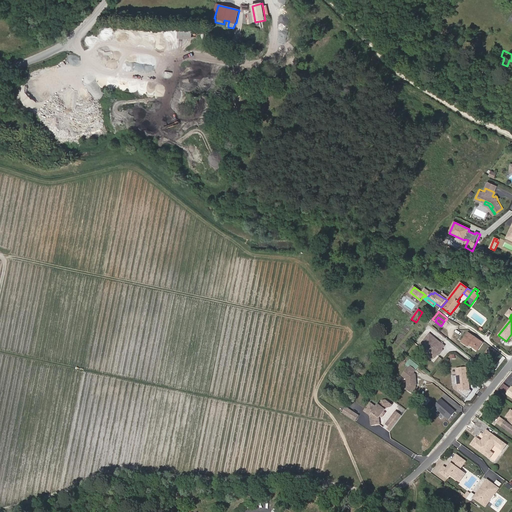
[(475,346),(479,341),(468,333),(464,339),(471,344),(475,346)]
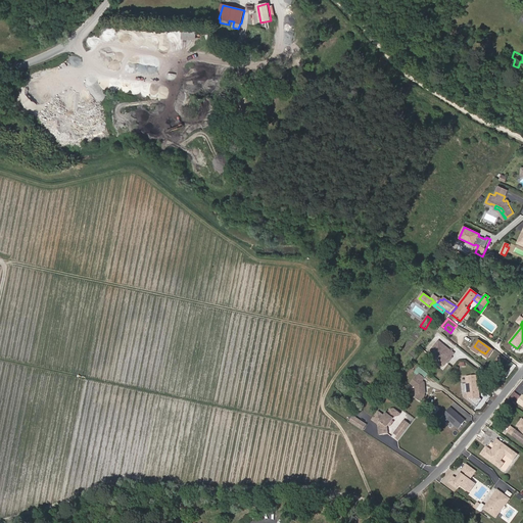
[(446,347),(440,342),(436,347),(442,351),(446,347)]
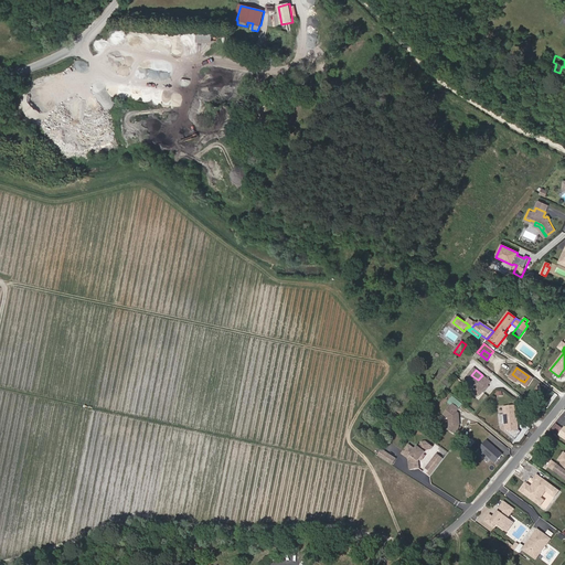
[(519,382),(520,380),(512,374),(510,377),(518,383),(519,382)]
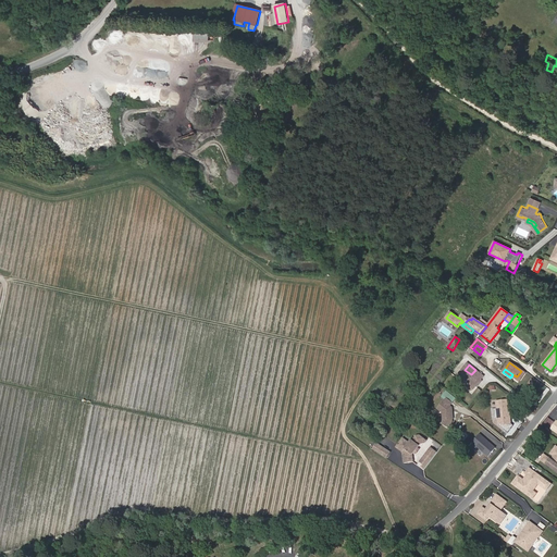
[(471,374),(465,370),(457,379),(473,392),(485,378),(475,370),(471,374)]
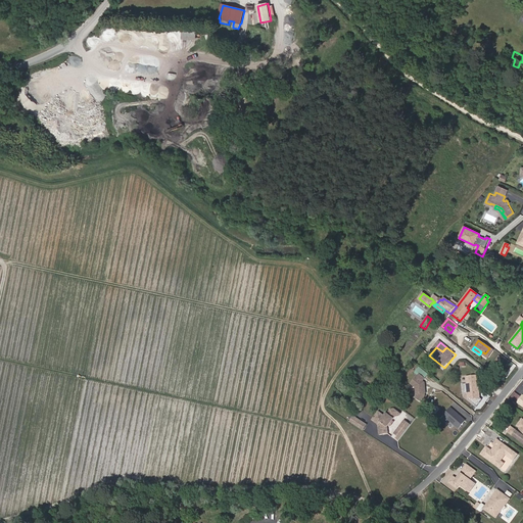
[(420,374),(425,378),(428,374),(420,367),(417,371),(420,374)]
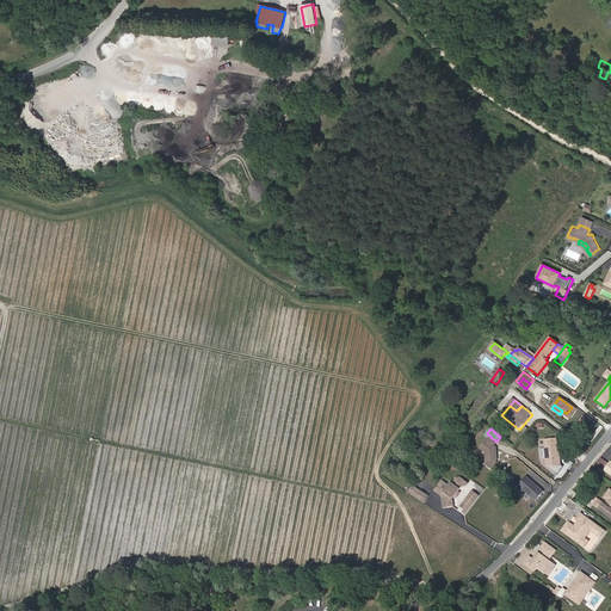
[(494,445),(497,442),(491,437),(488,440),(487,439),(480,449),(486,454),(487,461),(498,460),(497,450),(495,450),(495,446),(494,445)]
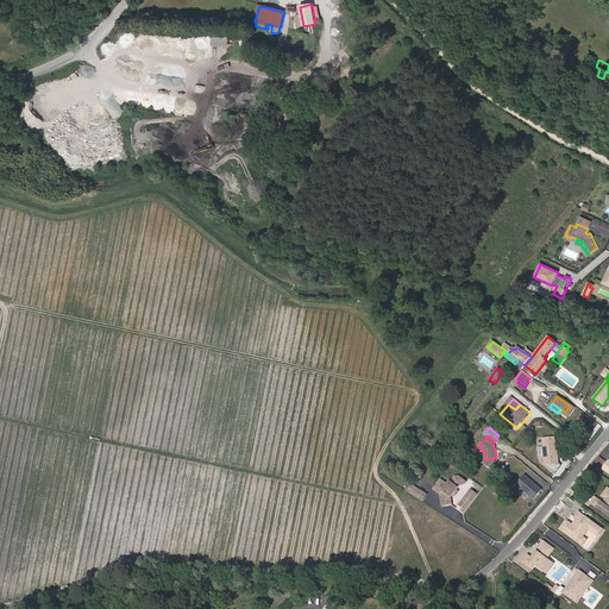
[(556,439),(544,440),(546,466),(556,475),(563,468),(559,465),(558,460),(559,459),(559,454),(558,454),(558,452),(558,451),(558,440),(556,439)]
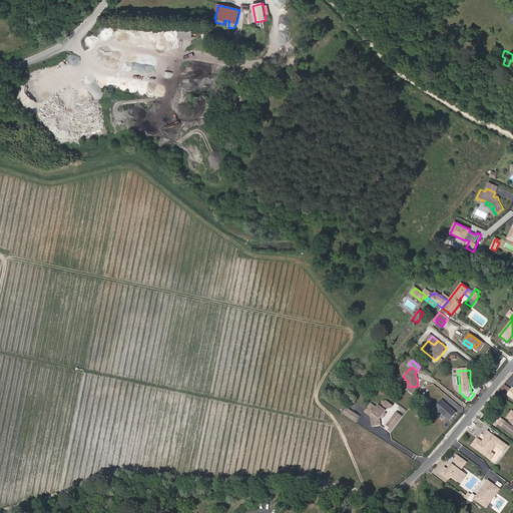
[(443,400),(437,407),(452,420),(458,412),(443,400)]
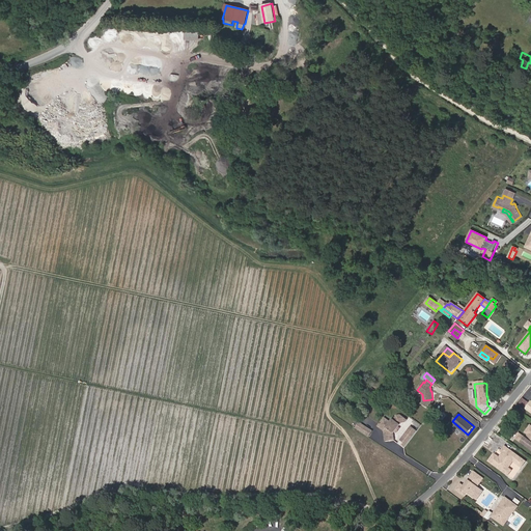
[(385,418),(380,424),(383,426),(381,428),(385,430),(386,442),(394,441),(393,434),(401,423),(406,423),(407,420),(400,416),(397,416),(393,420),(391,422),(385,418)]
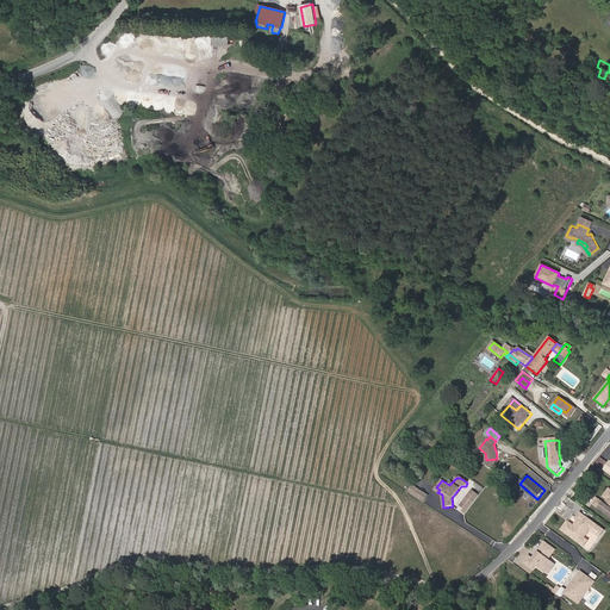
[(428,496),(416,487),(411,495),(424,502),(428,496)]
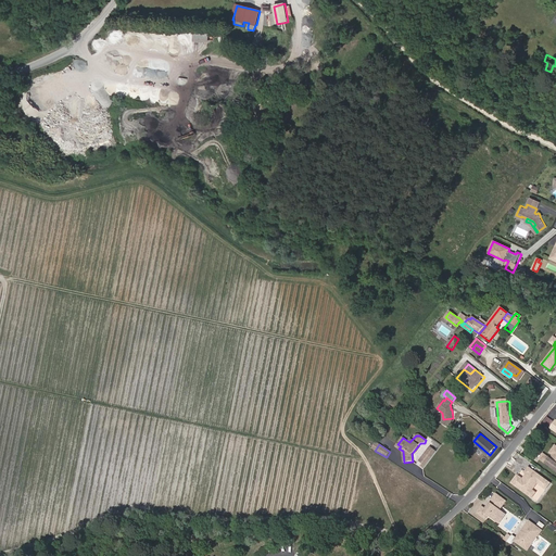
[(540,458),(555,469),(555,445),(550,452),(553,454),(554,455),(551,458),(550,457),(543,453),(540,458)]
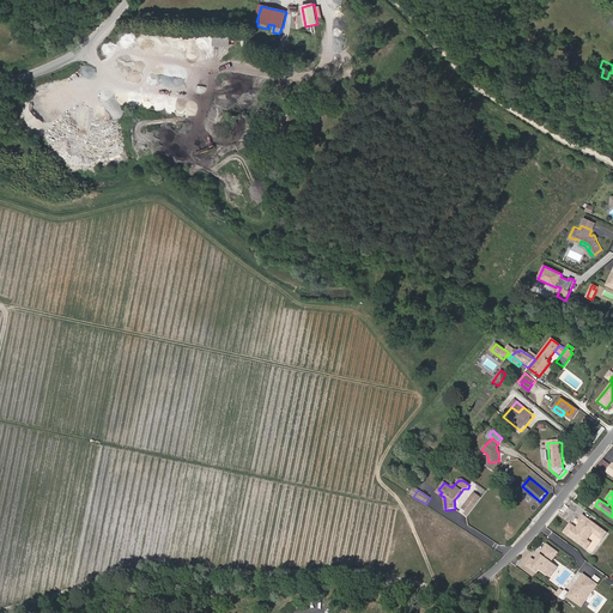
[(463,509),(468,511),(466,514),(468,516),(481,498),(475,493),(463,509)]
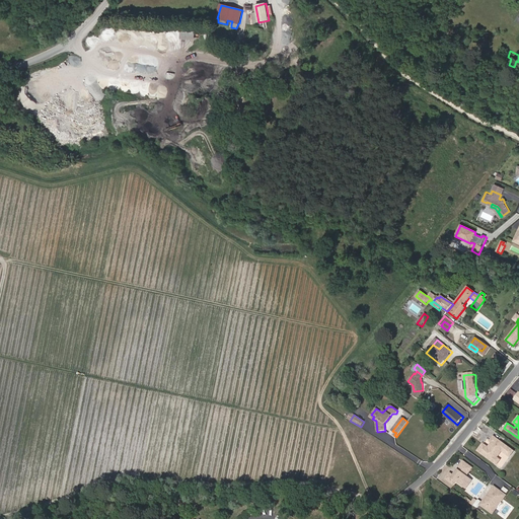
[(489,447),(484,443),(477,450),(496,463),(499,458),(497,457),(502,450),(503,449),(508,452),(510,448),(494,436),(491,441),(492,442),(493,443),(492,445),(491,444),(489,447)]
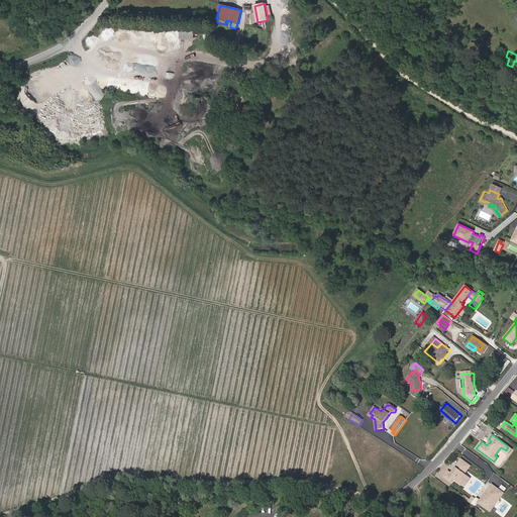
[(451,473),(448,471),(444,477),(451,482),(454,479),(460,483),(463,480),(467,483),(471,478),(464,474),(471,466),(461,458),(455,467),(456,468),(452,474),(451,473)]
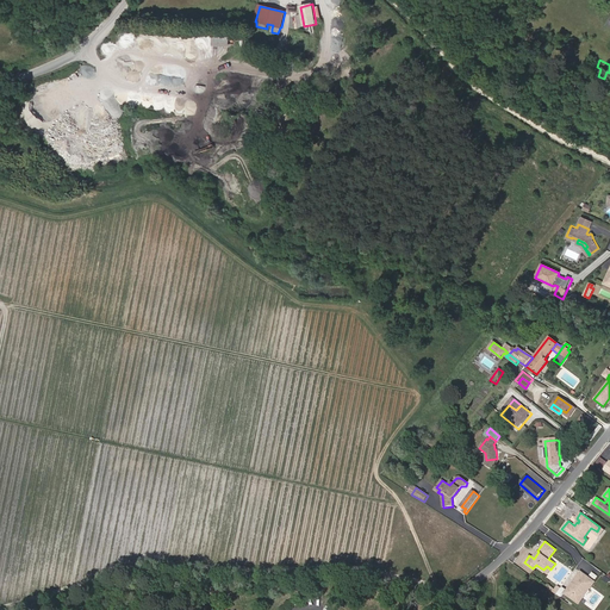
[(590,587),(595,580),(582,571),(565,592),(579,602),(584,596),(580,593),(587,585),(590,587)]
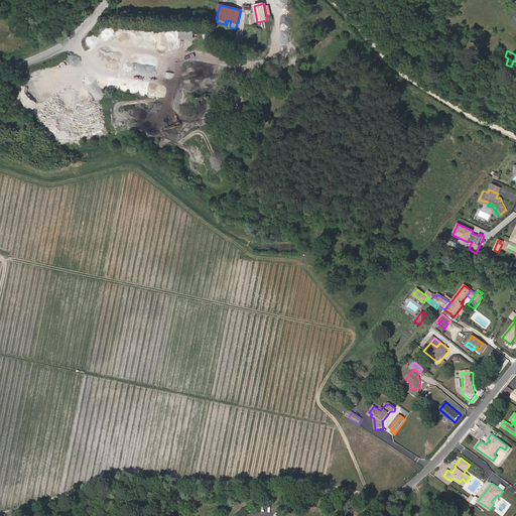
[(497,495),(491,502),(494,504),(499,497),(497,495)]
